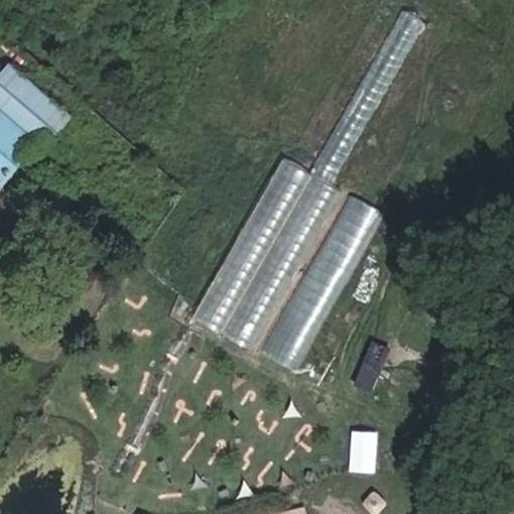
[(0,187),(25,157),(26,159),(37,145),(43,149),(70,118),(8,65),(0,75),(0,187)]
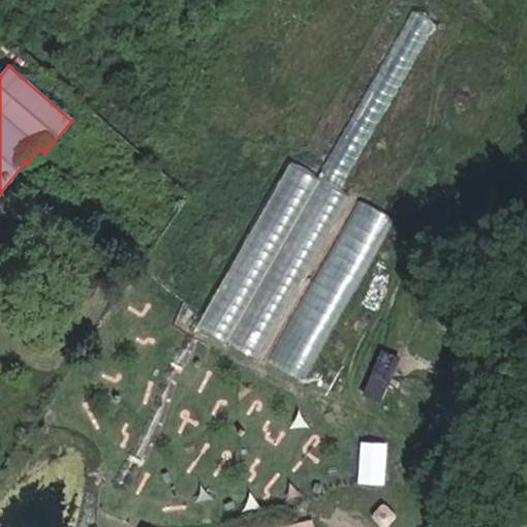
[(282,162),(202,330),(262,360),(344,192),(282,162)]
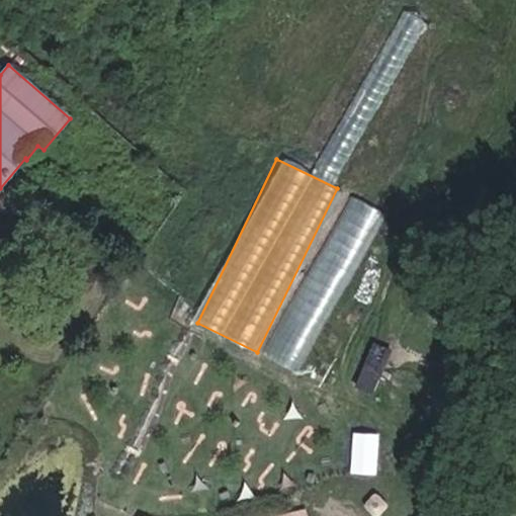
[(350,196),(267,355),(296,370),(379,211),(350,196)]
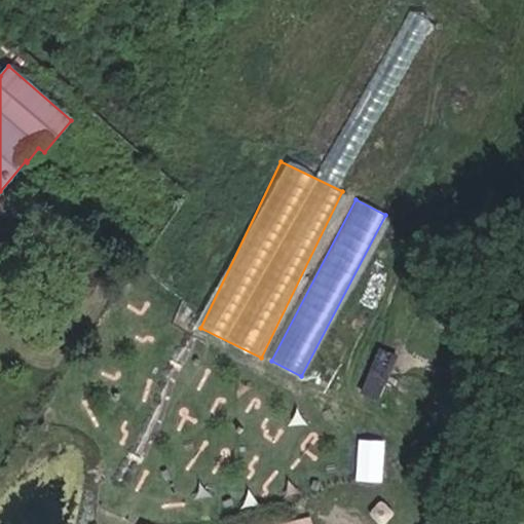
[(379,399),(395,353),(376,347),(361,393),(379,399)]
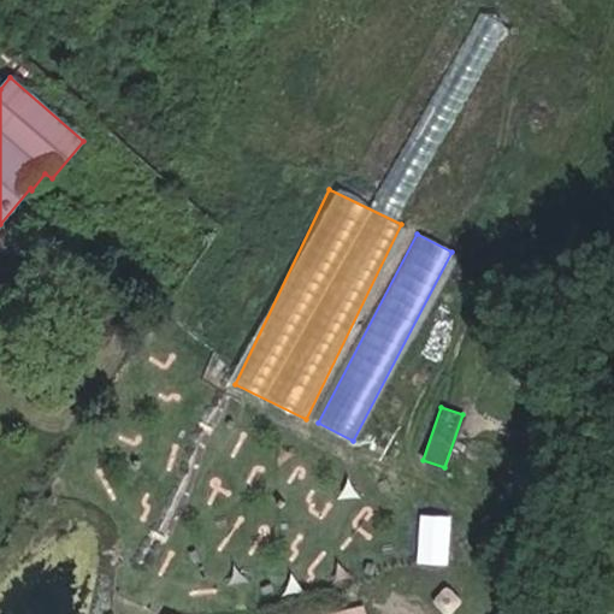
[(417,562),(447,565),(450,517),(420,514),(417,562)]
